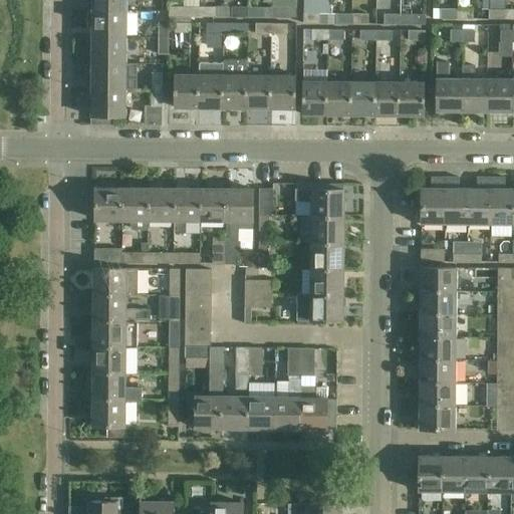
[(127,11),(127,0),(89,0),(90,11),(127,11)]
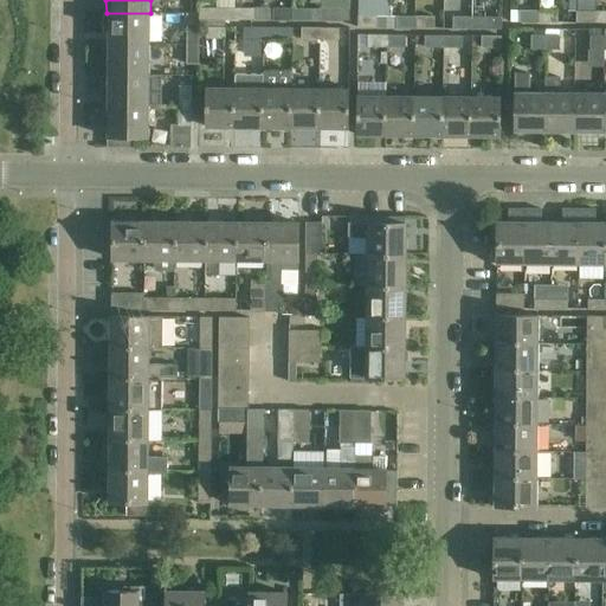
[(200,19),(238,21),(238,8),(200,7),(200,19)]
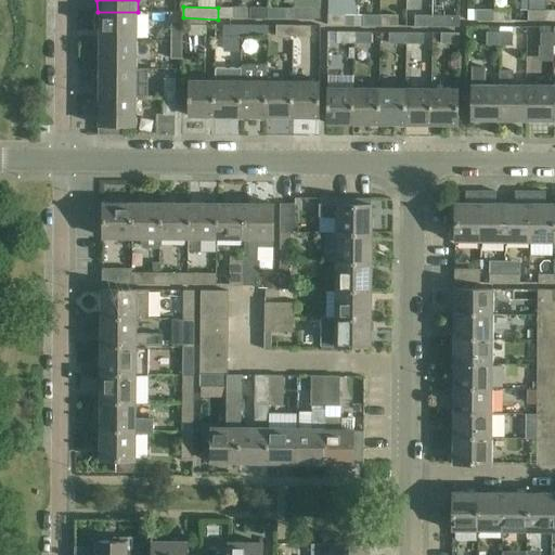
[(218,20),(235,20),(244,20),(244,8),(218,8),(218,20)]
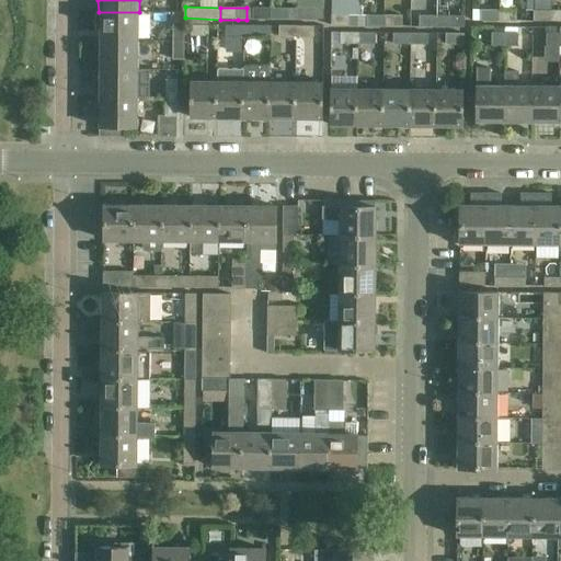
[(247,20),(255,20),(273,21),(273,9),(247,8),(247,20)]
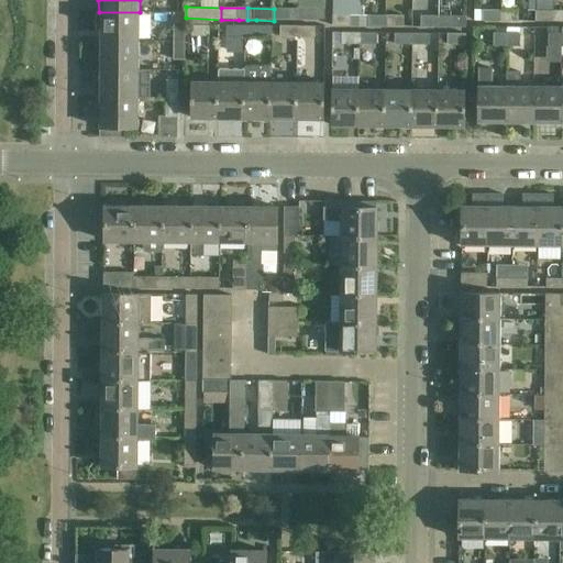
[(291,9),(274,9),(274,21),(291,21),(291,9)]
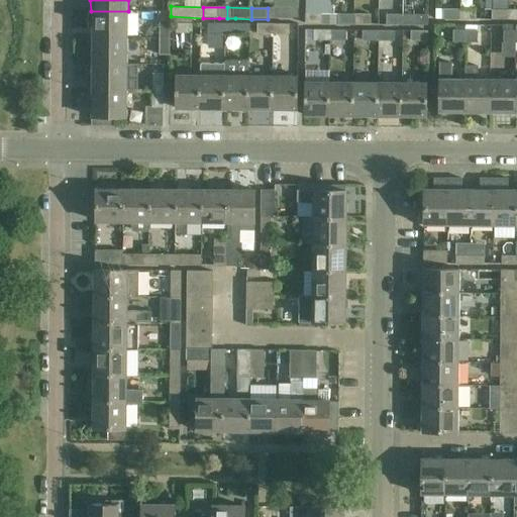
[(274,19),(284,19),(300,19),(300,8),(275,8),(274,19)]
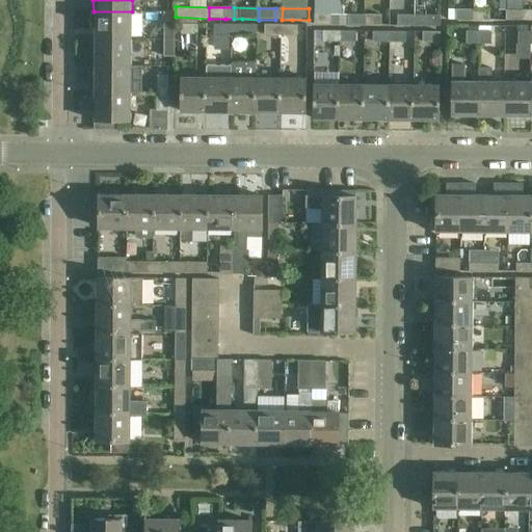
[(475,9),(449,9),(449,19),(476,20),(475,9)]
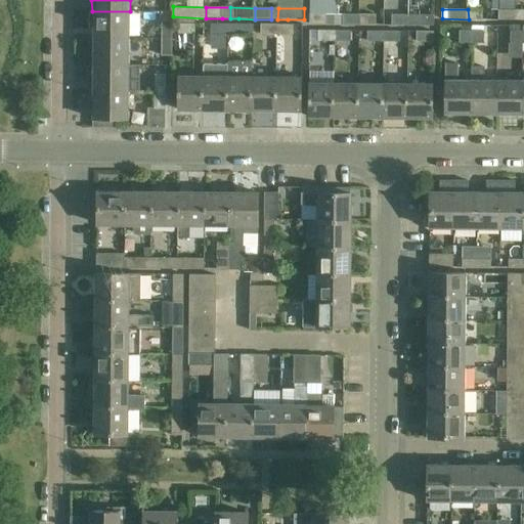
[(483,9),(468,9),(469,19),(483,19),(483,9)]
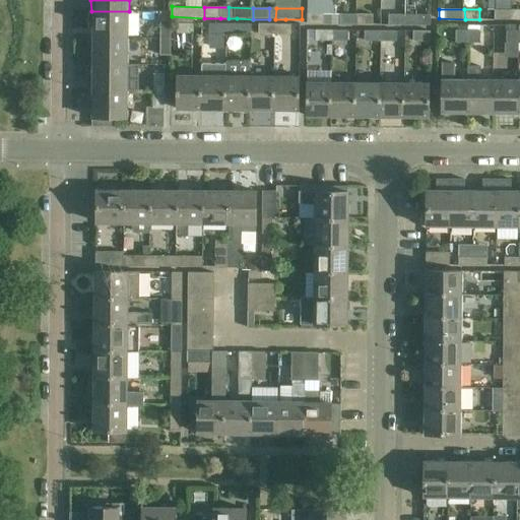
[(497,20),(514,20),(514,9),(497,9),(497,20)]
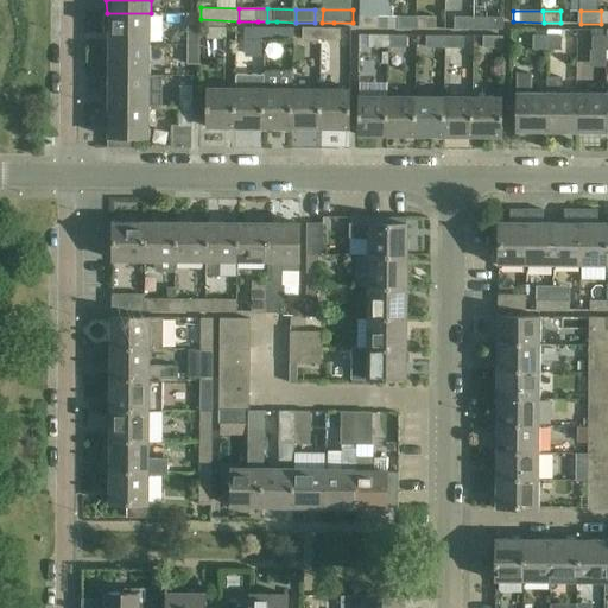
[(151,44),(151,13),(107,13),(106,44),(151,44)]
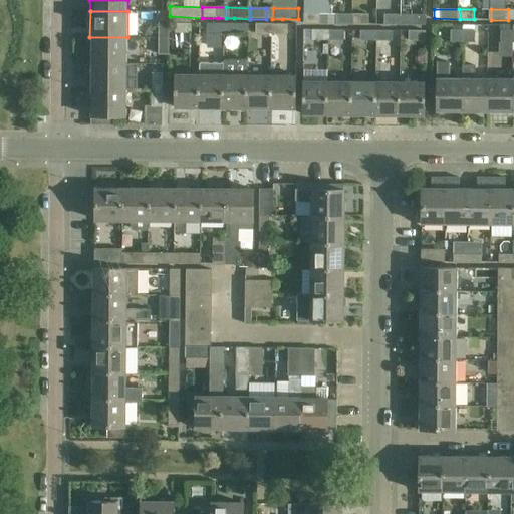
[(304,14),(304,24),(330,24),(330,14),(304,14)]
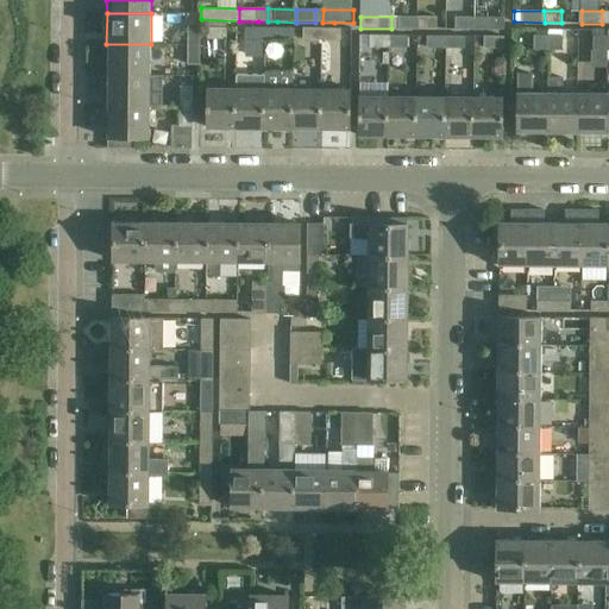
[(391,17),(391,29),(420,29),(420,17),(391,17)]
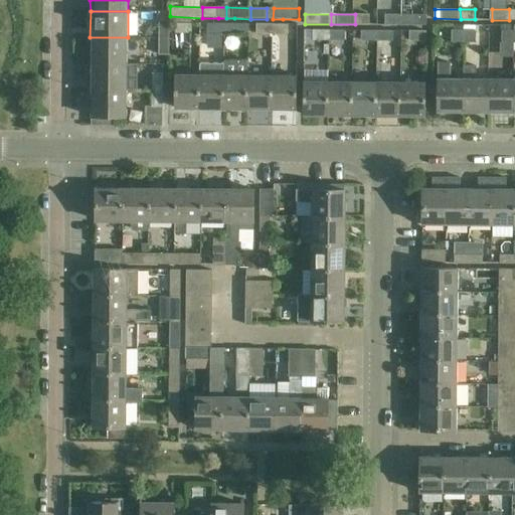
[(355,14),(355,24),(370,24),(370,14),(355,14)]
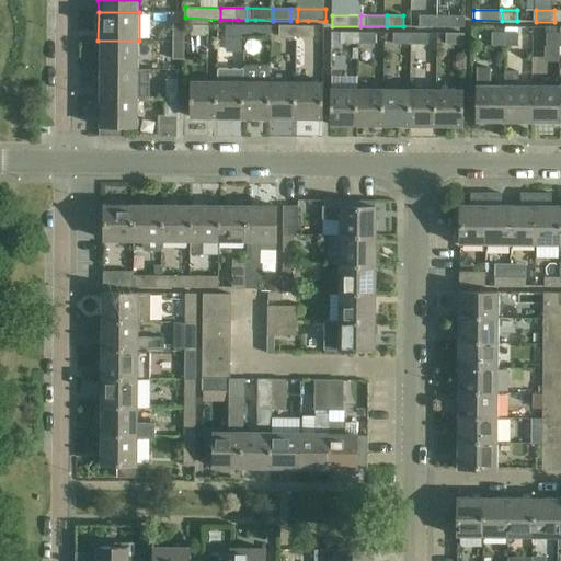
[(439,26),(439,15),(420,15),(420,26),(439,26)]
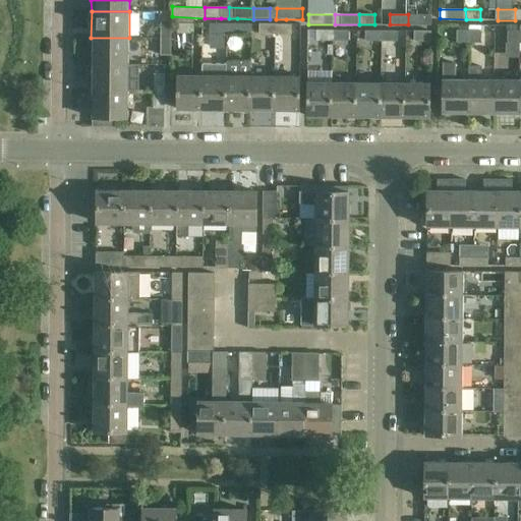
[(408,14),(408,24),(431,24),(431,14),(408,14)]
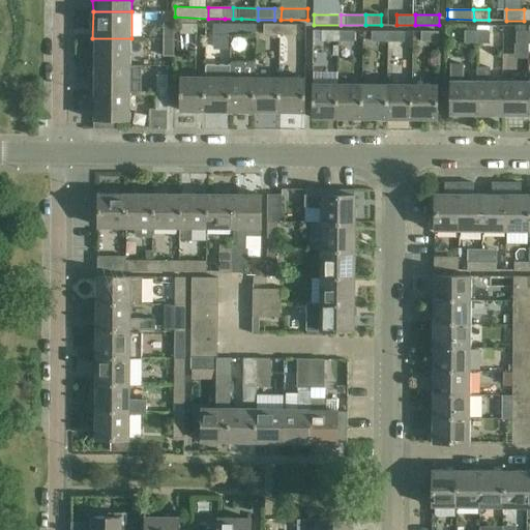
[(165,38),(175,38),(175,21),(165,21),(165,38)]
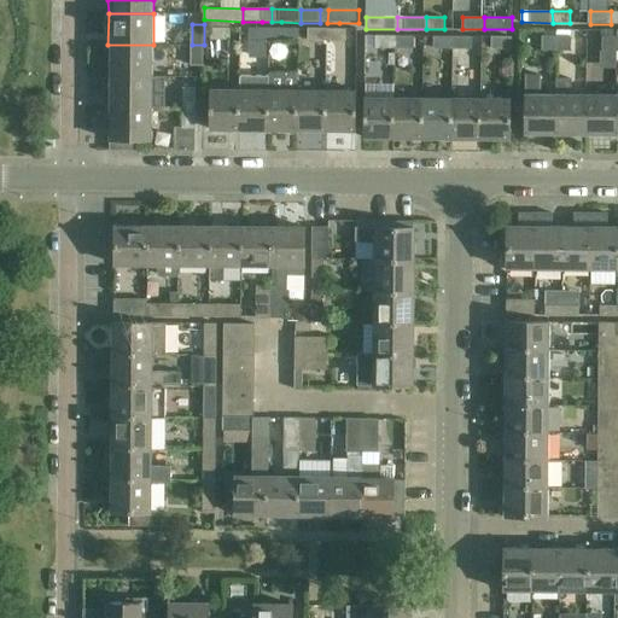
[(232,28),(211,28),(211,40),(231,40),(232,28)]
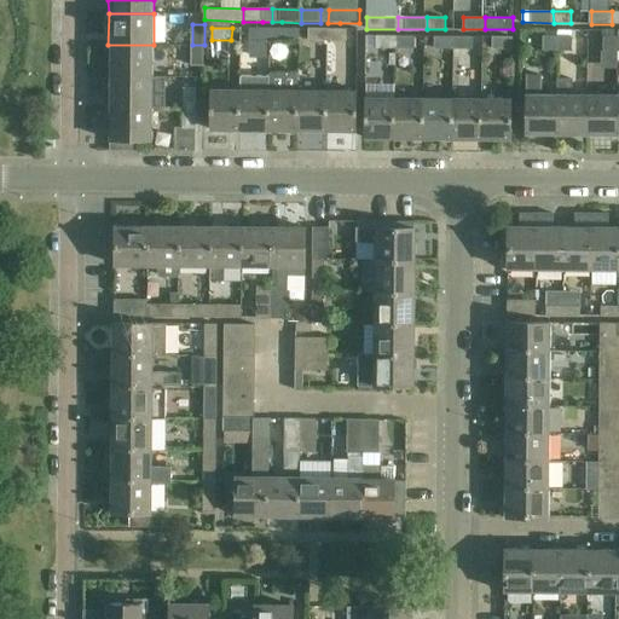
[(272,40),(272,28),(250,28),(250,40),(272,40)]
